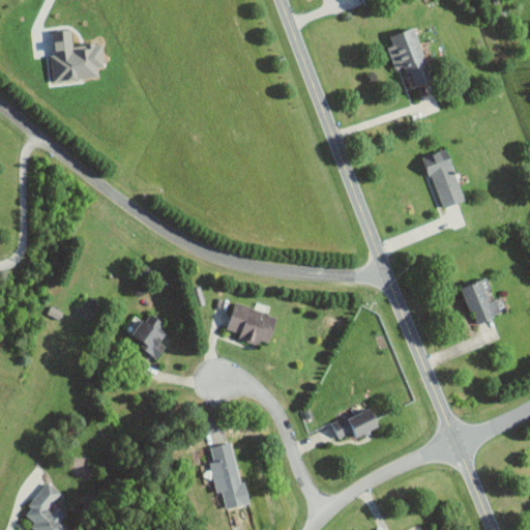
[(53,82),(98,77),(96,66),(104,65),(101,41),(72,45),(70,28),(52,31),(54,54),(50,54),(53,82)]
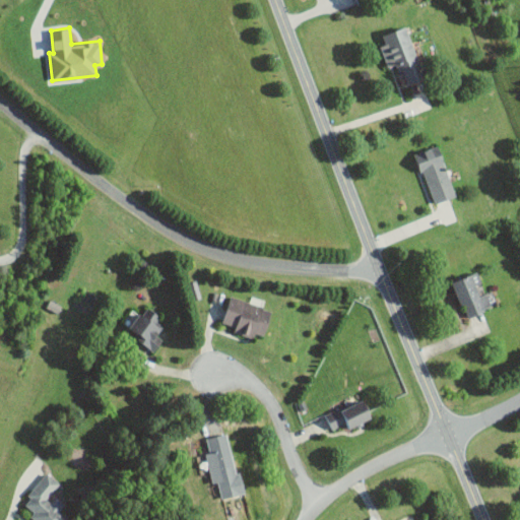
[(455,196),(438,145),(415,152),(434,204),(455,196)]
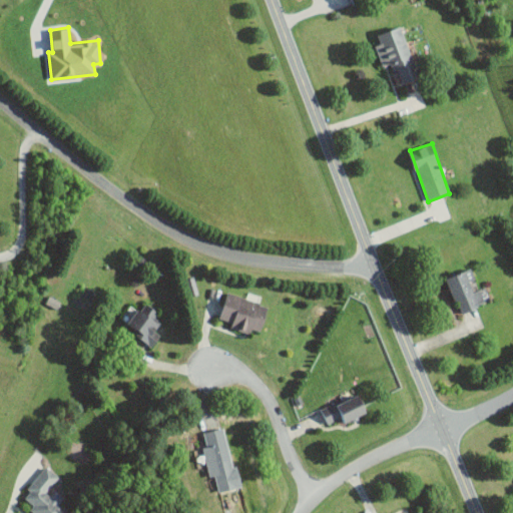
[(485,287),(473,291),(469,281),(474,279),(470,269),(446,278),(459,313),(490,301),(485,287)]
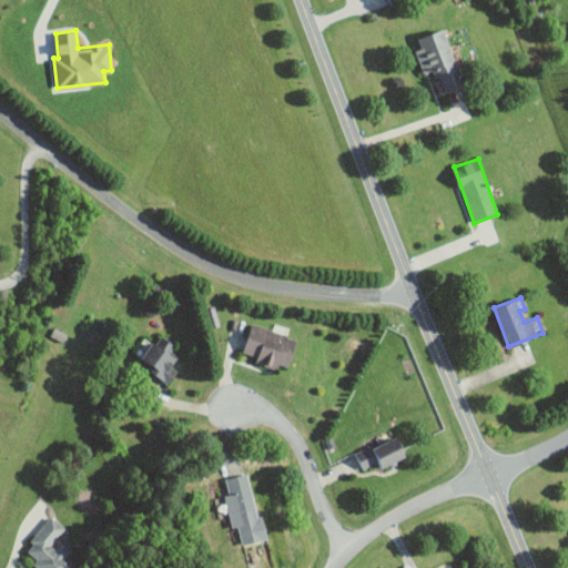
[(290,367),(297,337),(251,325),(243,353),(256,356),(254,363),(276,369),(277,364),(290,367)]
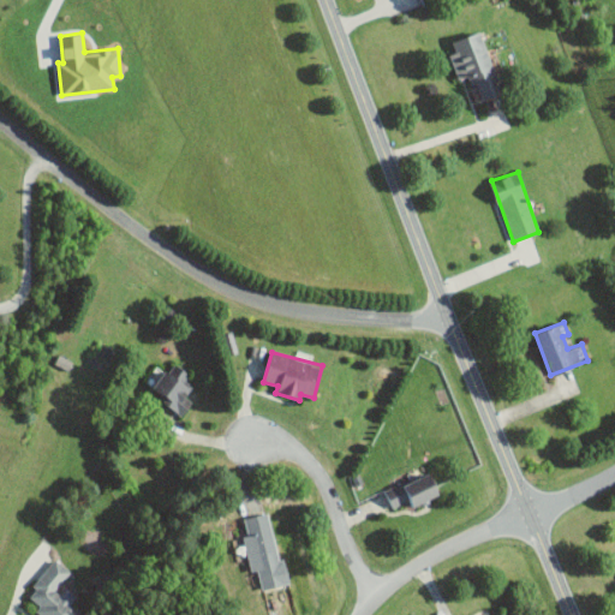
[(191,400),(181,396),(192,374),(167,363),(151,399),(185,415),(191,400)]
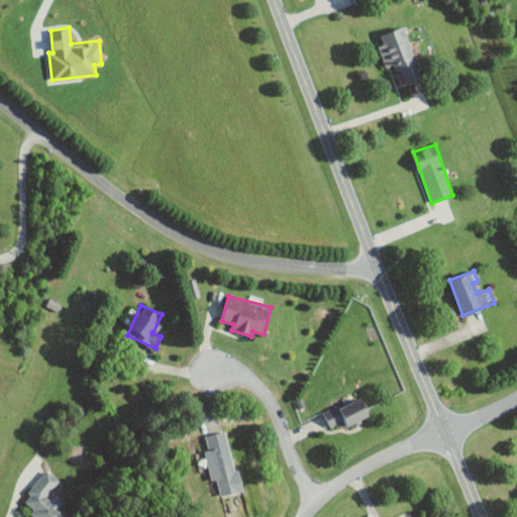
[(370,416),(360,396),(324,414),(330,427),(343,421),(346,427),(370,416)]
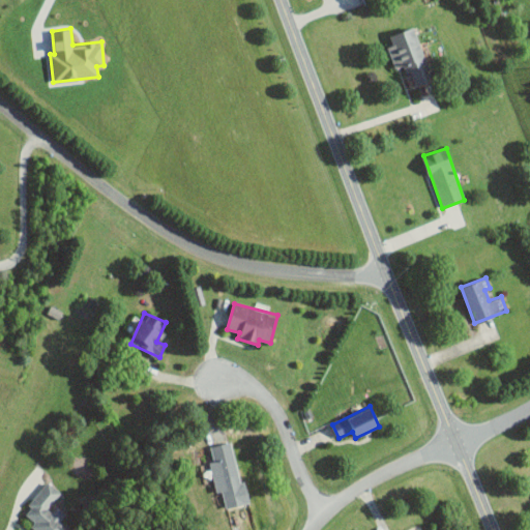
[(240,482),(230,442),(210,446),(213,461),(209,463),(216,493),(222,492),(226,509),(251,503),(245,481),(240,482)]
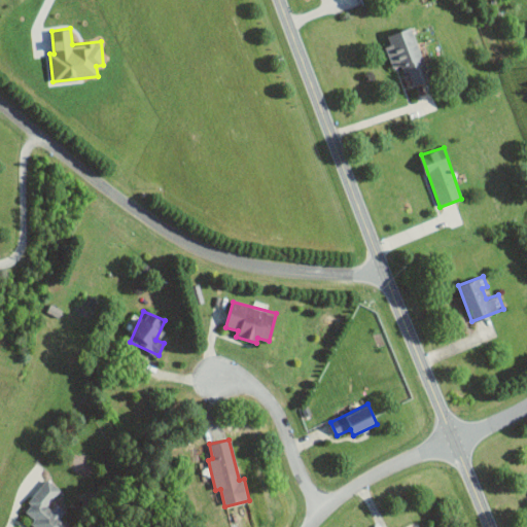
[(61,490),(46,479),(23,512),(34,519),(29,525),(31,526),(66,526),(68,524),(61,519),(66,512),(53,501),(61,490)]
